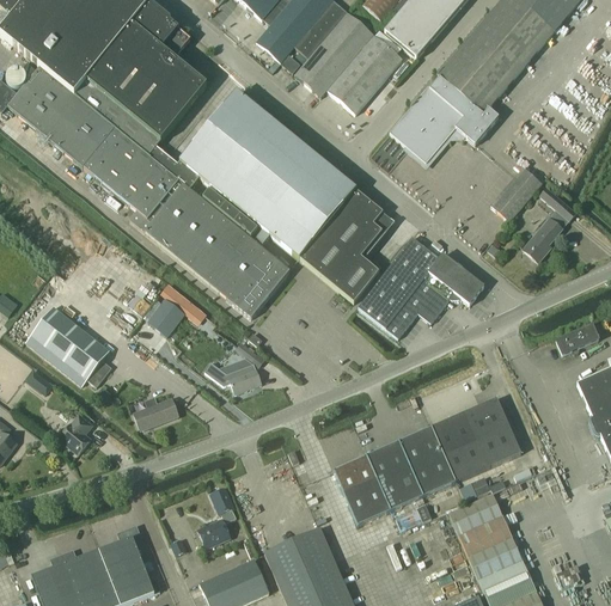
[(0,31),(0,34),(16,47),(53,0),(0,0),(0,5),(12,17),(0,31)]
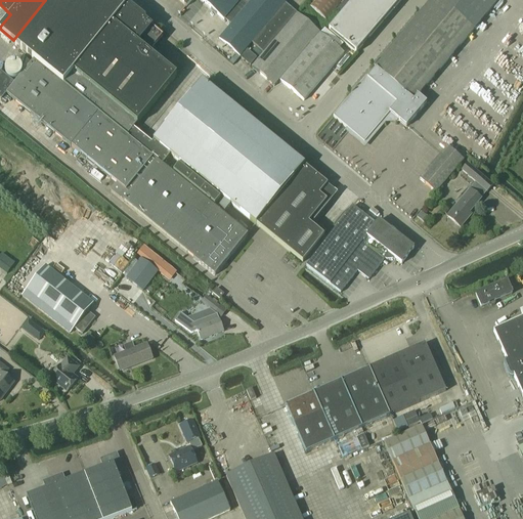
[(75,69),(138,120),(178,72),(149,49),(164,33),(146,18),(146,15),(131,2),(128,3),(127,4),(122,0),(45,0),(13,40),(34,56),(63,81),(75,69)]
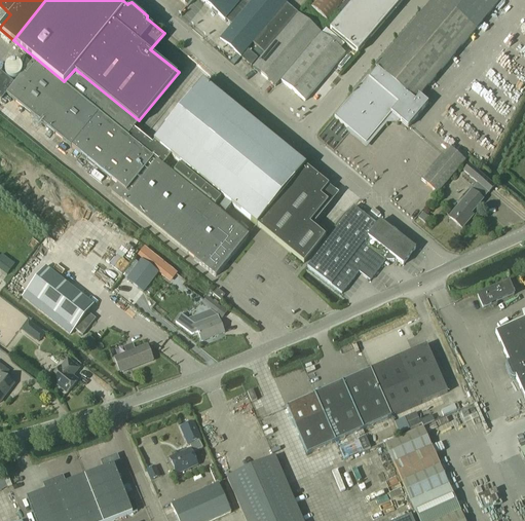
[(207,0),(225,15),(239,0),(207,0)]
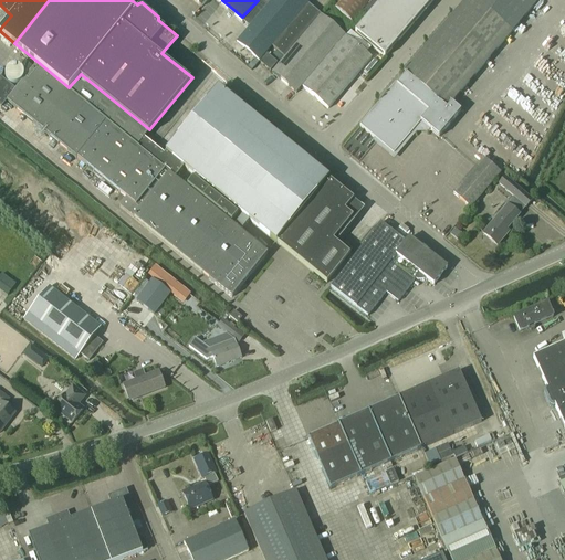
[(251,21),(238,38),(260,57),(272,42),(278,46),(272,53),(280,60),(273,69),(297,88),(303,82),(318,95),(328,104),(330,103),(368,57),(373,53),(357,40),(348,33),(346,31),(345,30),(325,13),(323,11),(321,9),(318,7),(311,0),(258,0),(244,16),(251,21)]
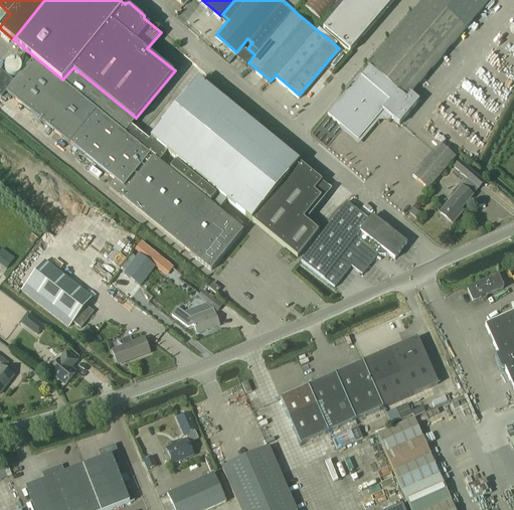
[(306,0),(305,1),(321,16),(335,0),(306,0)]
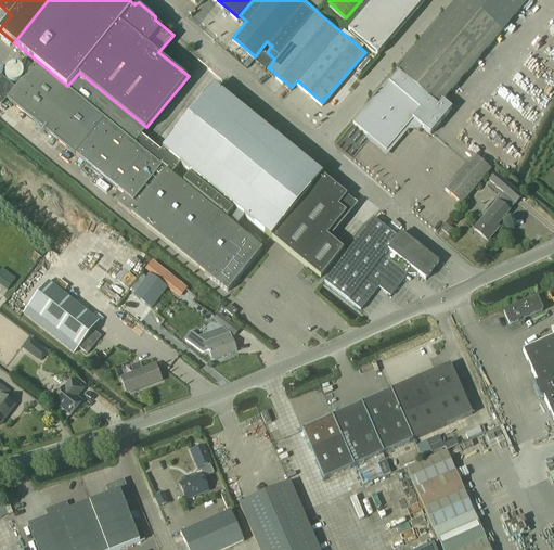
[(362,0),(358,7),(363,11),(349,27),(378,52),(422,0),(362,0)]
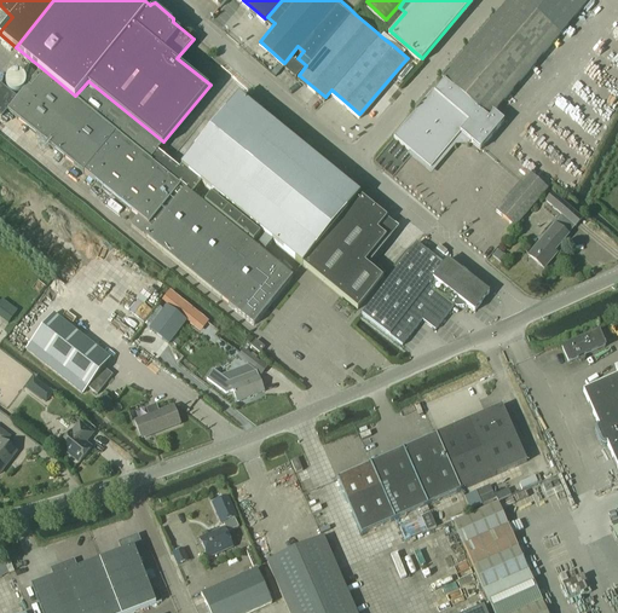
[(507,0),(443,75),(445,76),(489,115),(585,0),(507,0)]
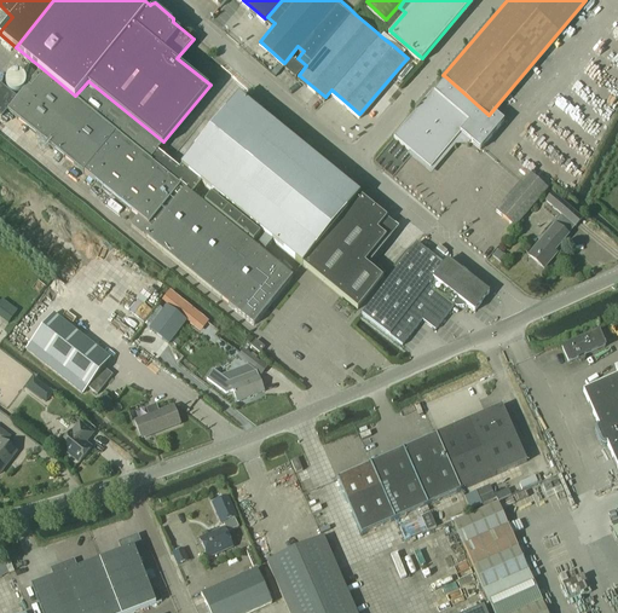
[(286,64),(296,74),(305,65),(294,56),(286,64)]
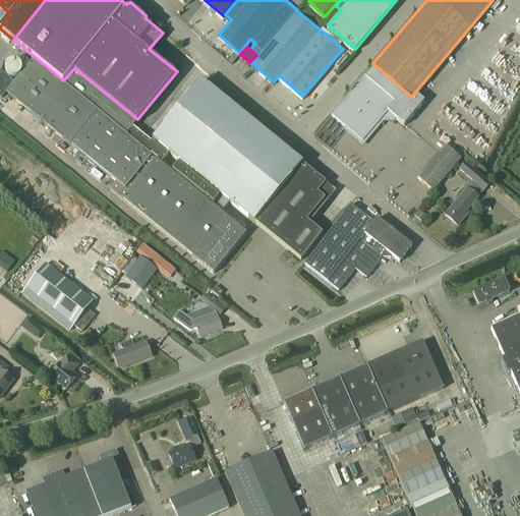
[(111,185),(124,195),(157,155),(127,132),(134,123),(137,119),(74,68),(63,80),(34,56),(32,59),(22,52),(17,58),(18,59),(19,59),(20,60),(21,61),(21,62),(22,63),(26,66),(15,79),(0,67),(0,66),(0,94),(2,96),(7,90),(71,141),(116,178),(111,185)]
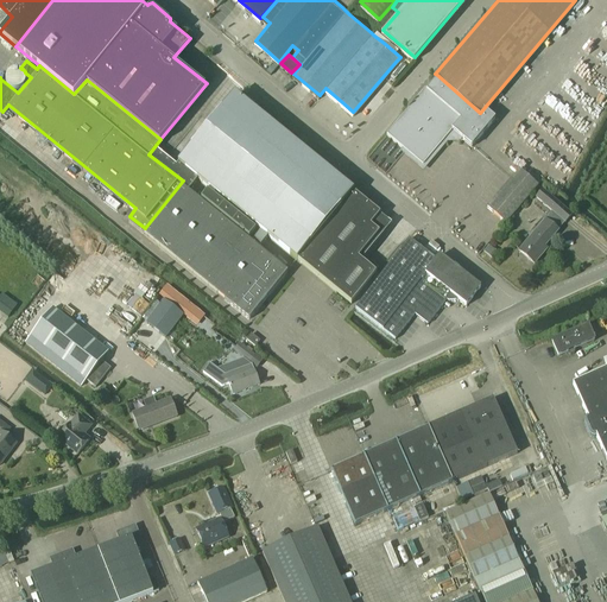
[(387,131),(424,162),(454,126),(473,143),(497,114),(486,106),(480,113),(437,75),(428,87),(425,86),(387,131)]
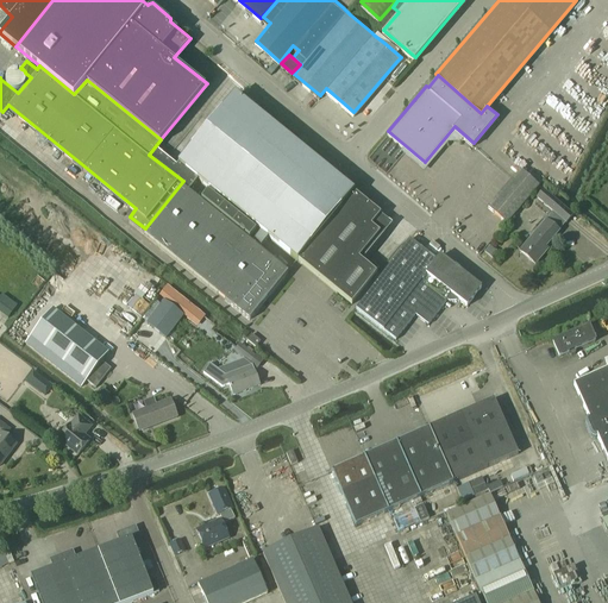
[(179,159),(180,159),(187,165),(199,176),(262,227),(270,233),(299,257),(299,256),(352,300),(377,269),(359,255),(381,230),(373,221),(382,211),(355,188),(355,187),(236,90),(179,159)]
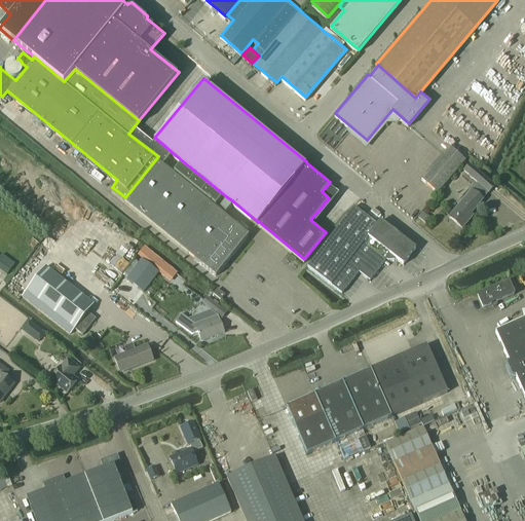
[(225,212),(233,201),(226,196),(218,207),(171,168),(174,162),(167,157),(172,152),(161,143),(155,138),(154,140),(136,124),(128,134),(158,156),(125,197),(217,272),(248,233),(250,231),(230,216),(225,212)]
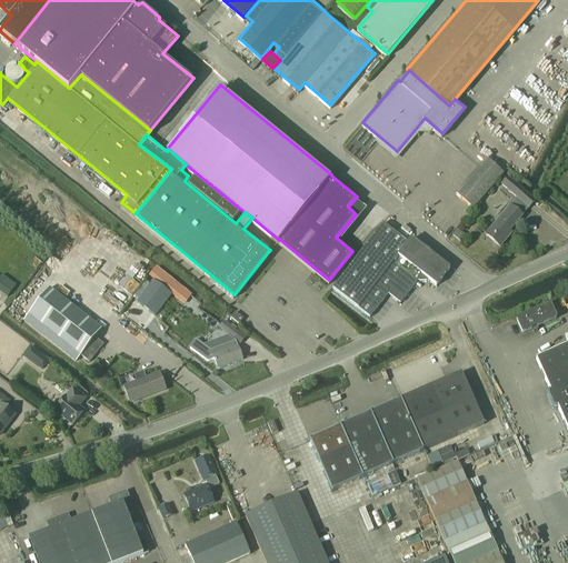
[(456,190),(474,205),(505,170),(486,154),(456,190)]
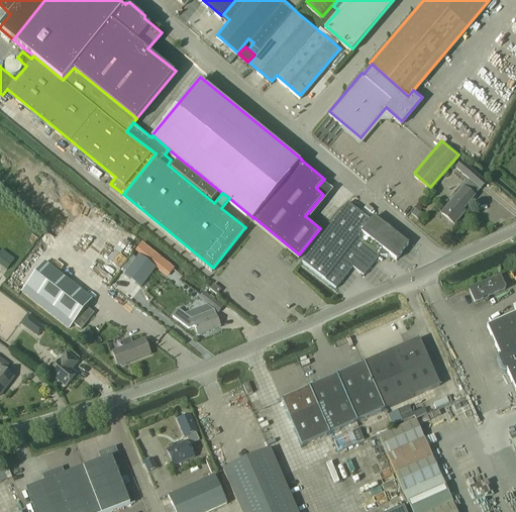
[(455,165),(470,176),(482,186),(488,179),(462,157),(455,165)]
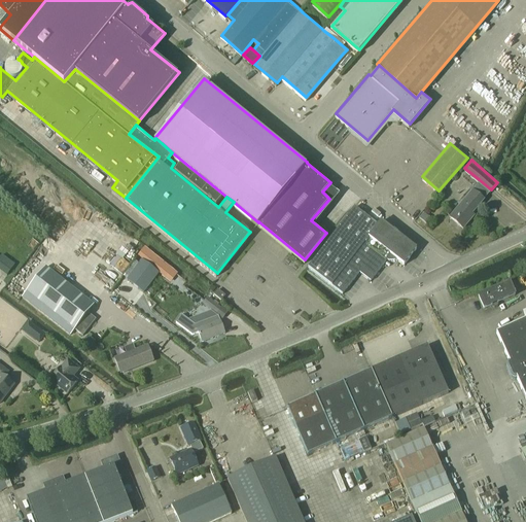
[(474,186),(451,213),(464,224),(475,212),(472,210),(484,196),(474,186)]
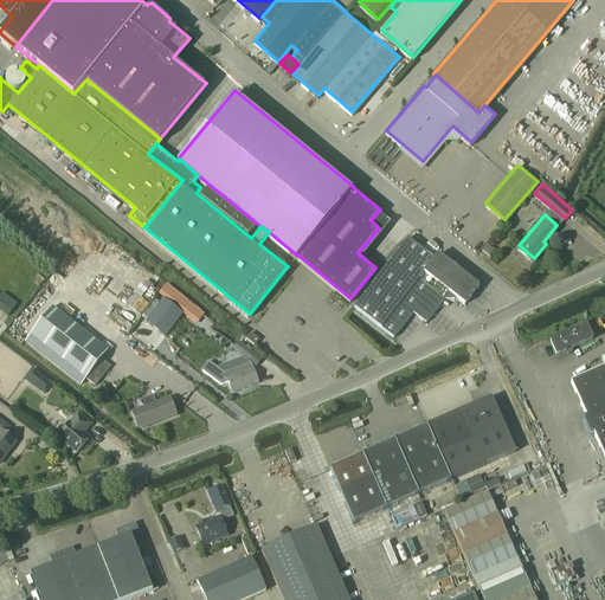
[(409,234),(356,302),(355,303),(383,324),(396,334),(414,309),(427,318),(446,295),(448,296),(456,295),(456,294),(465,301),(480,282),(439,250),(436,255),(409,234)]
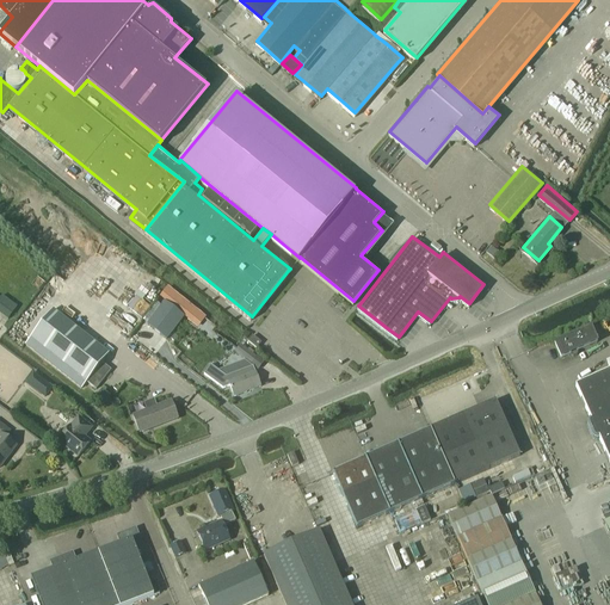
[(170,283),(162,292),(166,296),(185,312),(199,322),(207,314),(208,313),(170,283)]
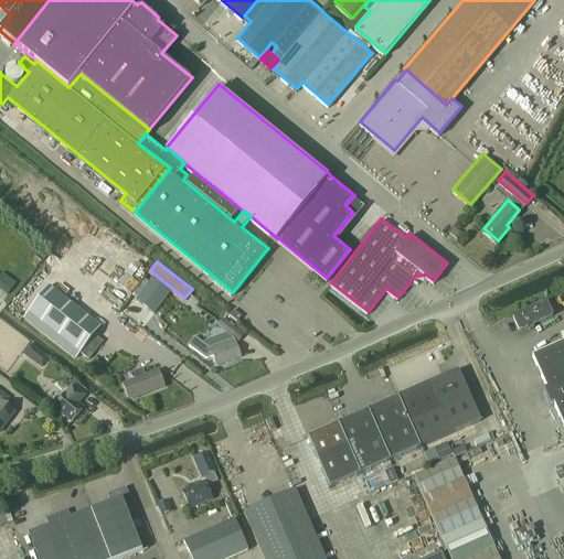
[(0,283),(8,290),(17,279),(3,268),(0,271),(0,283)]
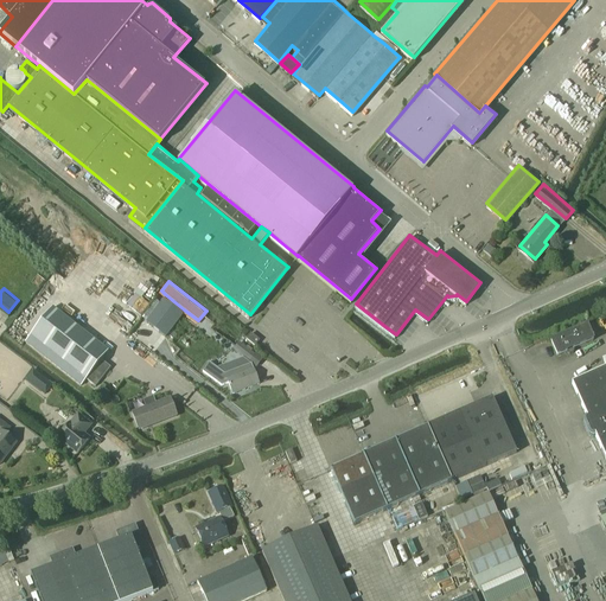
[(141,309),(151,302),(141,292),(132,299),(141,309)]
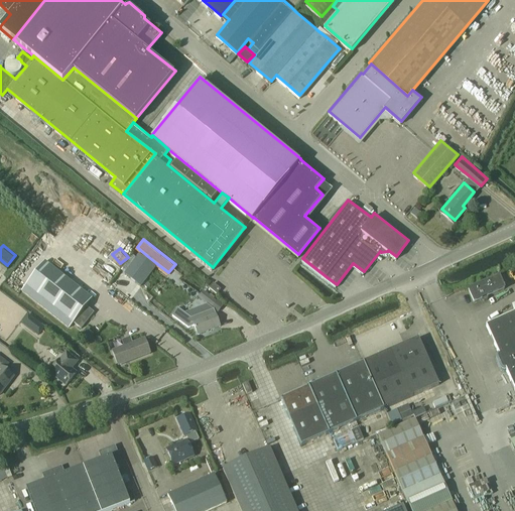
[(141,282),(156,263),(140,250),(125,270),(141,282)]
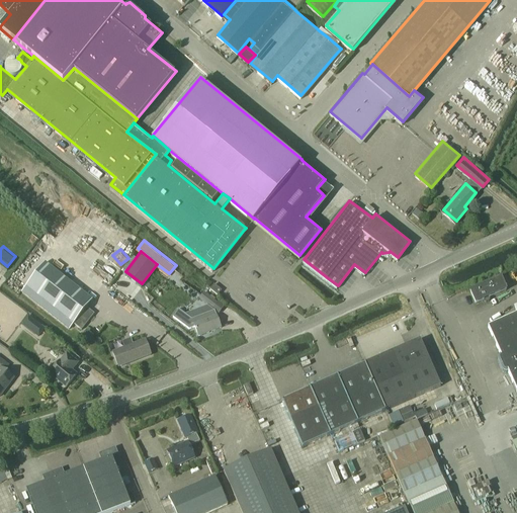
[(74,321),(75,320),(82,326),(95,310),(87,304),(93,295),(46,258),(22,288),(70,326),(74,321)]
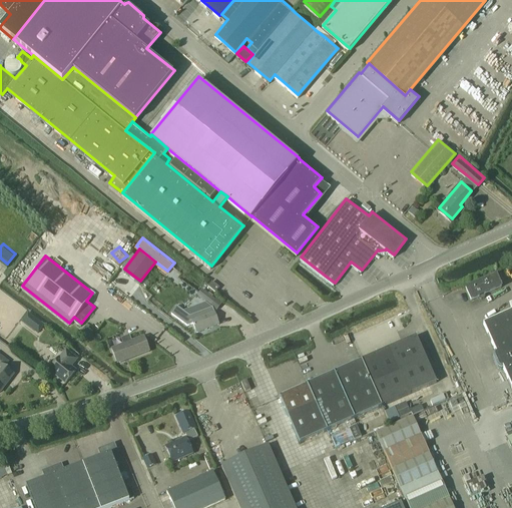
[(497,272),(467,285),(466,285),(472,297),(479,294),(480,295),(481,296),(482,296),(485,295),(485,294),(486,294),(486,293),(486,292),(486,291),(502,284),(497,272)]
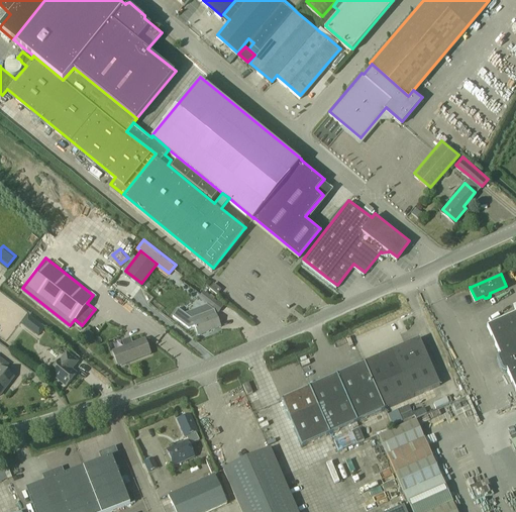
[(214,280),(214,281),(210,285),(218,291),(222,286),(214,280)]
